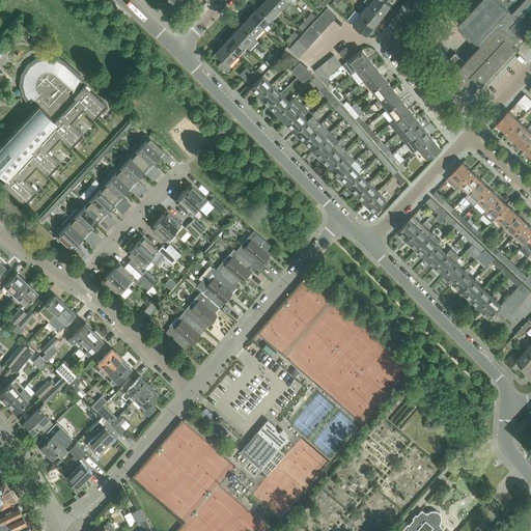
[(279,9),(269,0),(263,0),(258,6),(271,19),(271,18),(279,9)]
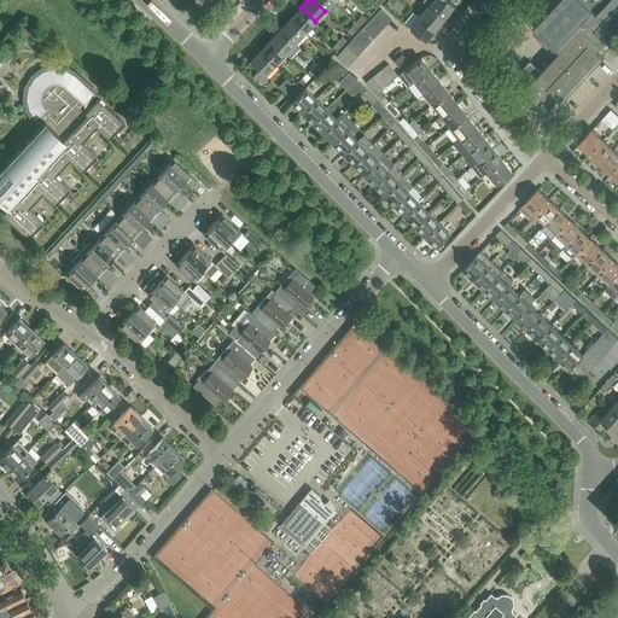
[(313,0),(325,11),(334,0),(313,0)]
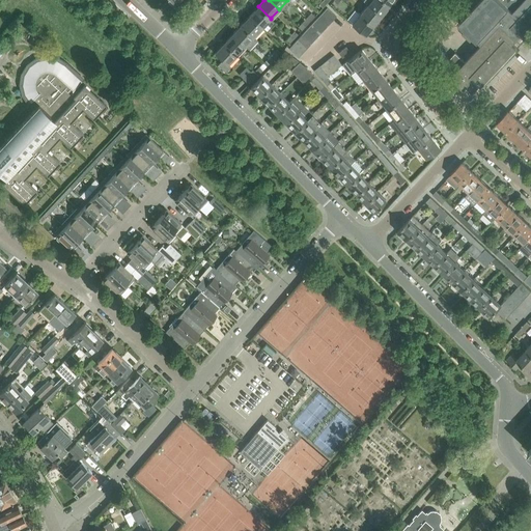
[(389,6),(382,0),(364,0),(363,1),(368,5),(382,16),(389,6)]
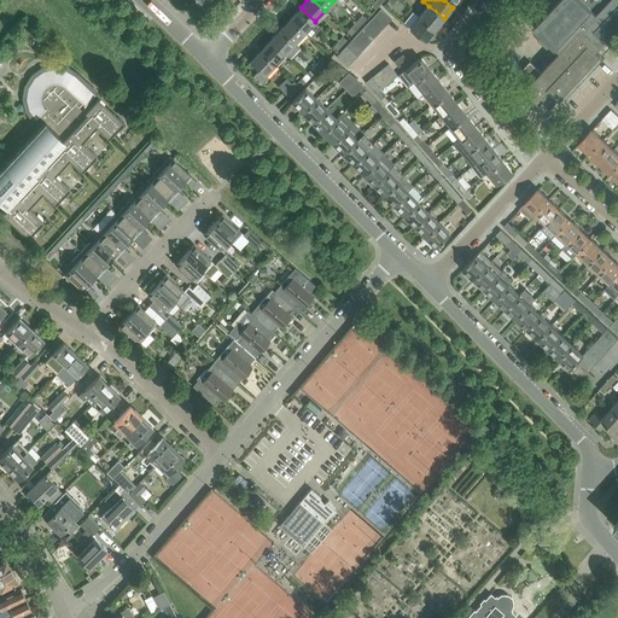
[(530,62),(514,77),(525,88),(524,89),(532,98),(534,98),(540,104),(541,103),(549,111),(560,100),(602,56),(595,51),(606,40),(612,45),(617,38),(617,0),(558,0),(534,27),(537,29),(560,51),(555,57),(552,54),(548,58),(552,60),(541,71),(530,62)]
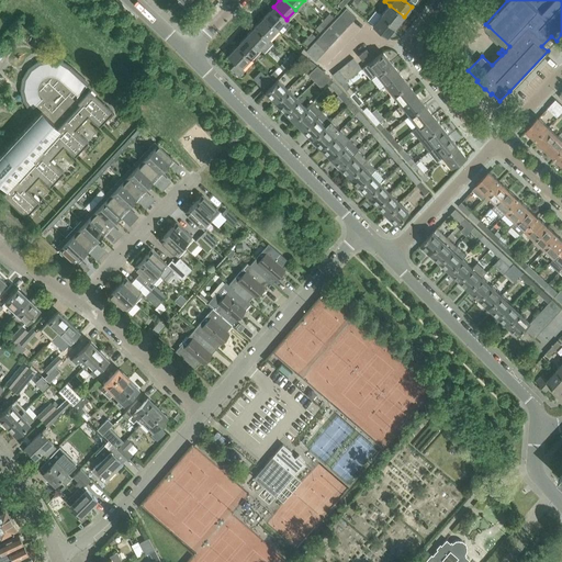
[(404,17),(390,6),(381,15),(395,26),(404,17)]
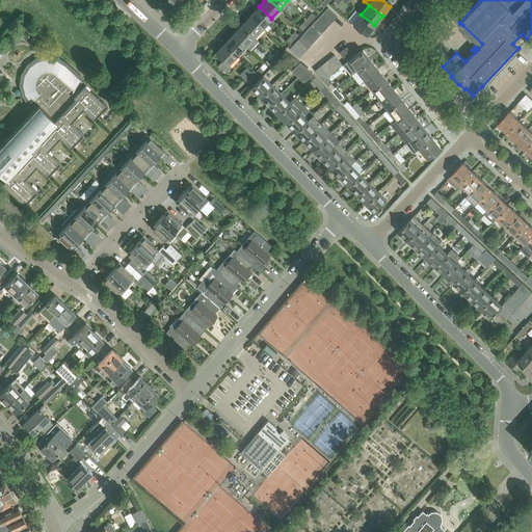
[(271,19),(259,6),(250,16),(263,28),(263,27),(268,31),(272,27),(272,26),(276,22),(271,18),(271,19)]
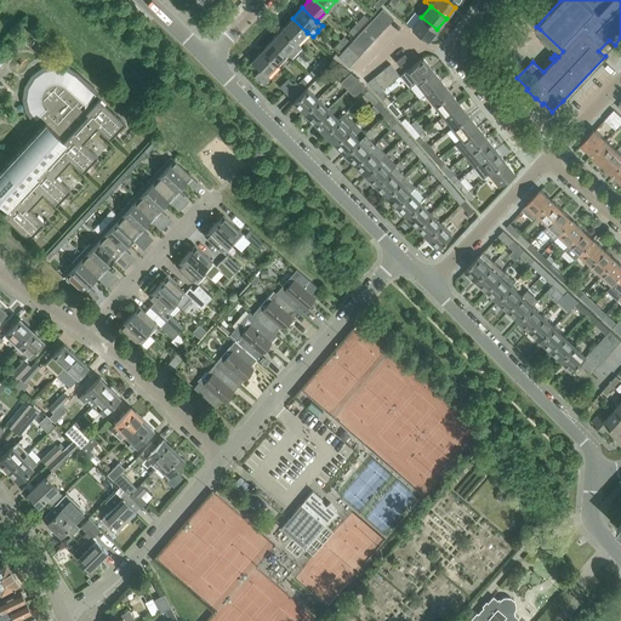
[(393,18),(382,9),(377,13),(388,24),(393,18)]
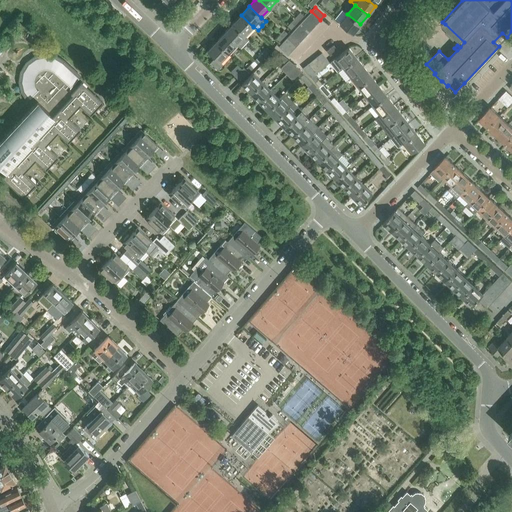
[(316,24),(320,20),(311,11),(307,16),(316,24)]
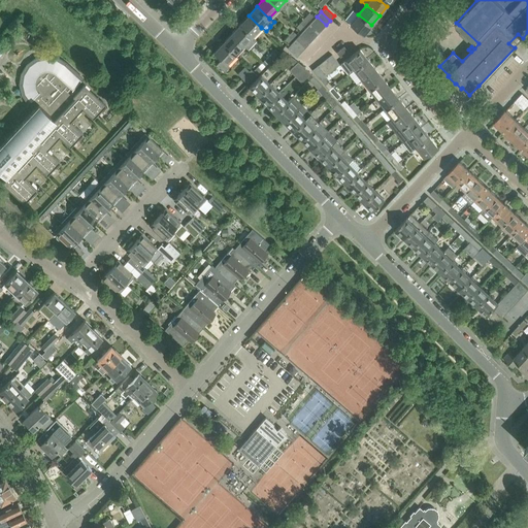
[(308,21),(314,15),(309,12),(305,18),(308,21)]
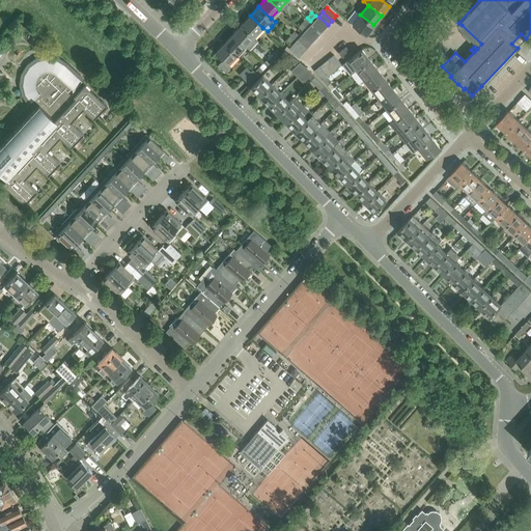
[(373,25),(360,15),(353,25),(365,35),(373,25)]
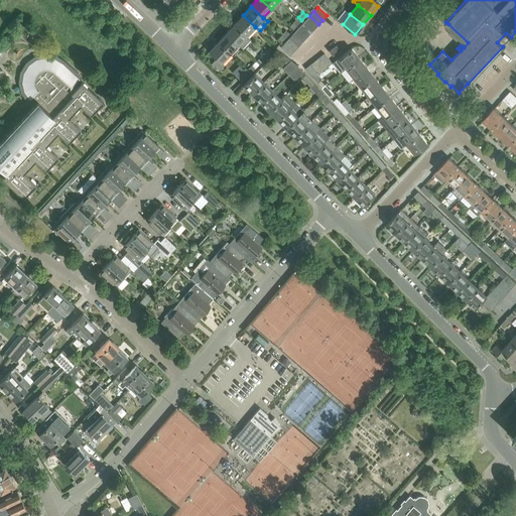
[(255,27),(243,15),(234,24),(246,35),(247,35),(255,27)]
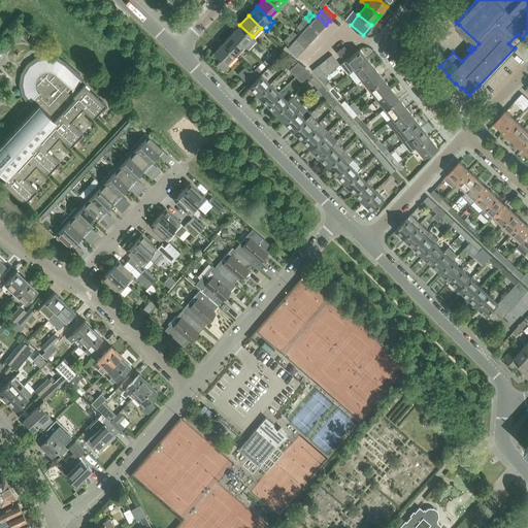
[(326,25),(317,17),(312,21),(322,30),(326,25)]
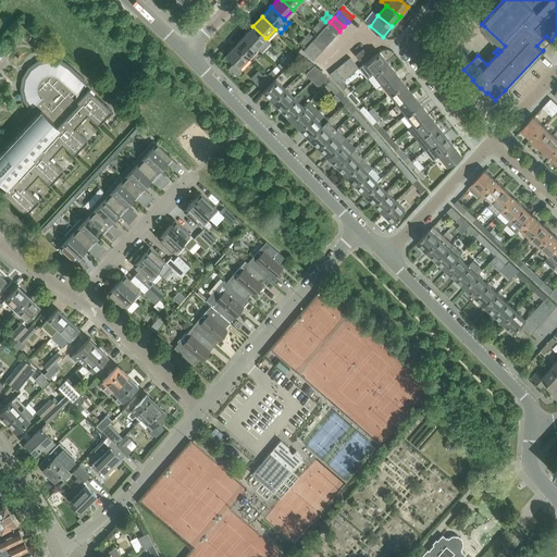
[(322,19),(317,24),(320,27),(325,22),(322,19)]
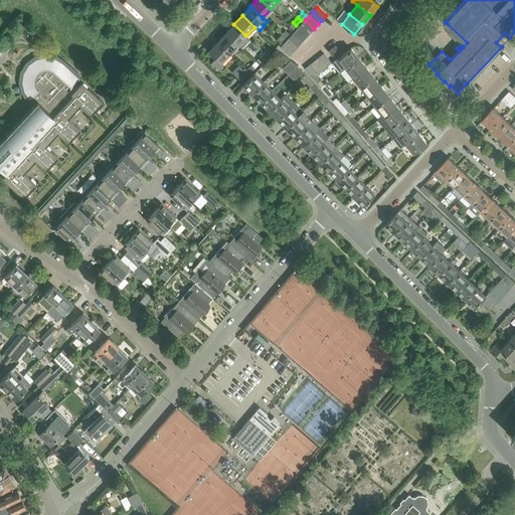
[(29,19),(23,37),(31,39),(36,22),(29,19)]
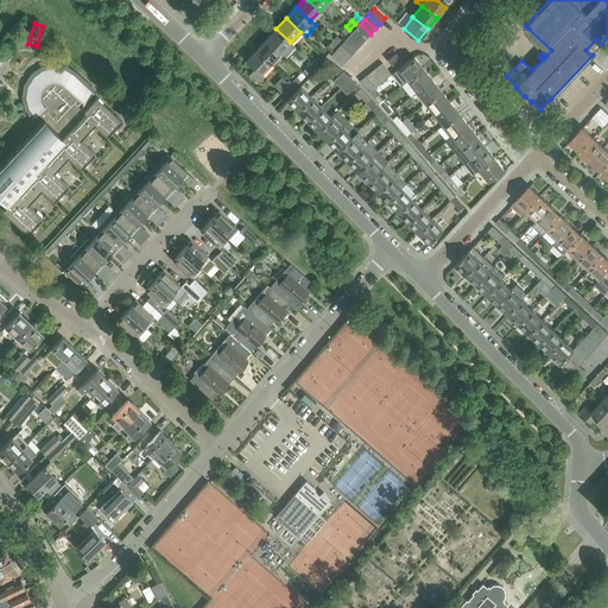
[(371,35),(360,24),(355,30),(366,39),(371,35)]
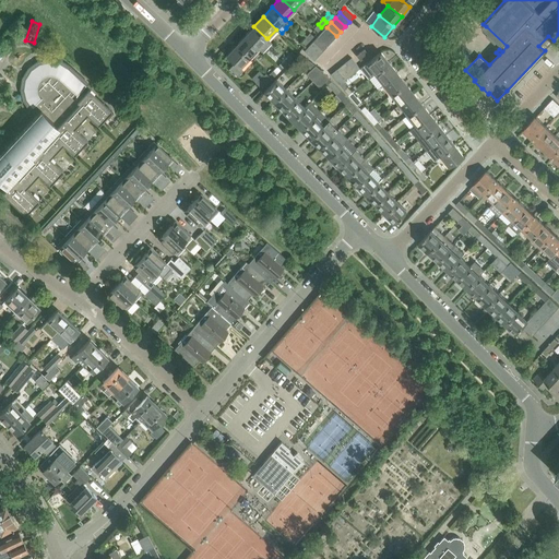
[(272,43),(268,38),(266,38),(253,26),(245,36),(258,48),(263,52),(272,43)]
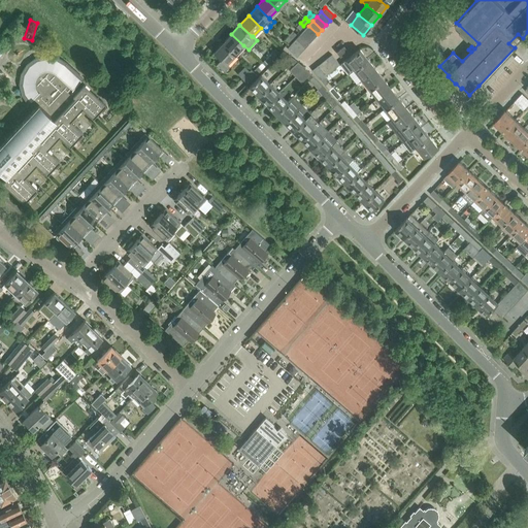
[(314,38),(318,34),(308,26),(304,30),(314,38)]
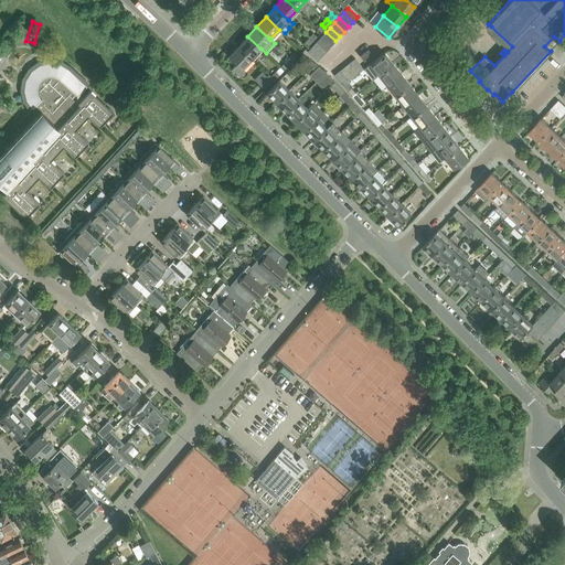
[(312,42),(318,35),(313,32),(308,39),(312,42)]
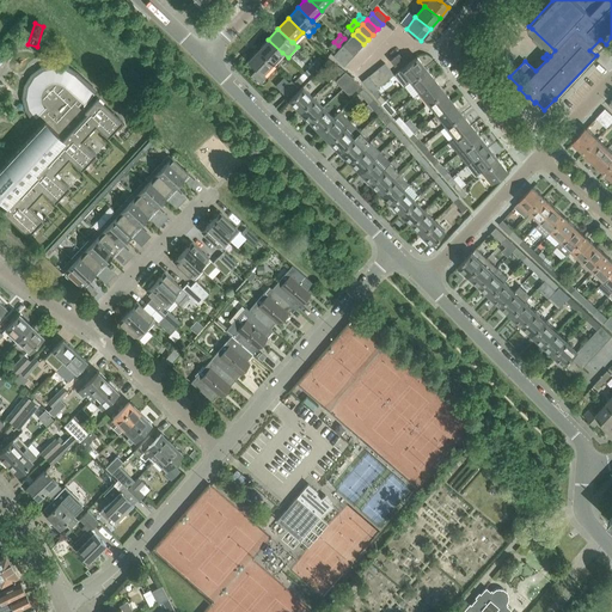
[(359,50),(363,44),(353,35),(348,40),(359,50)]
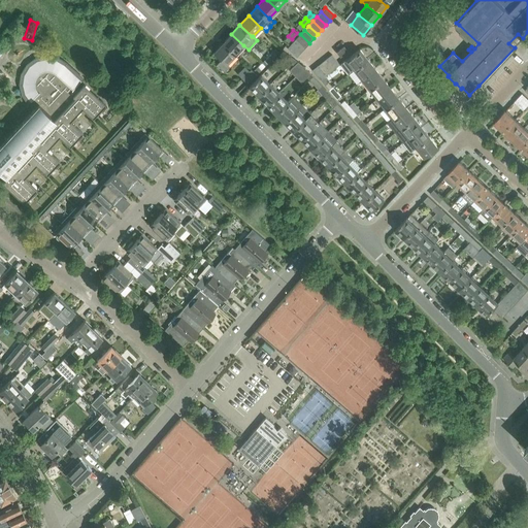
[(235,55),(243,45),(231,34),(223,43),(235,55)]
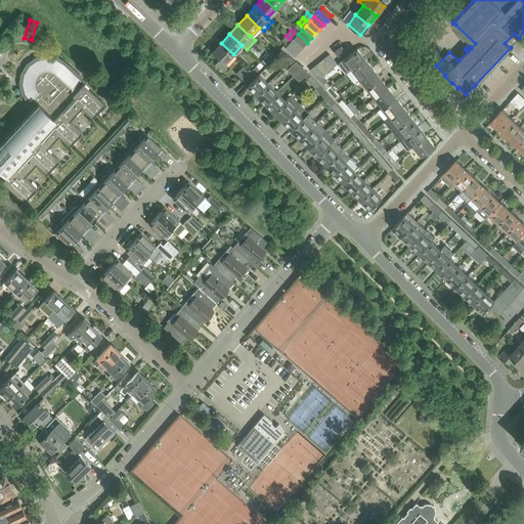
[(302,47),(307,43),(298,34),(293,39),(302,47)]
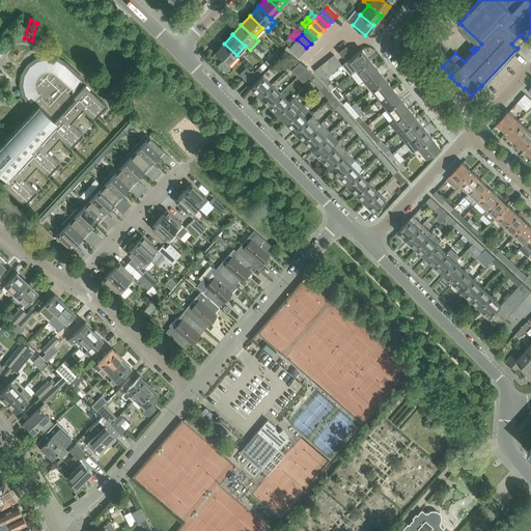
[(306,48),(297,39),(292,44),(302,53),(306,48)]
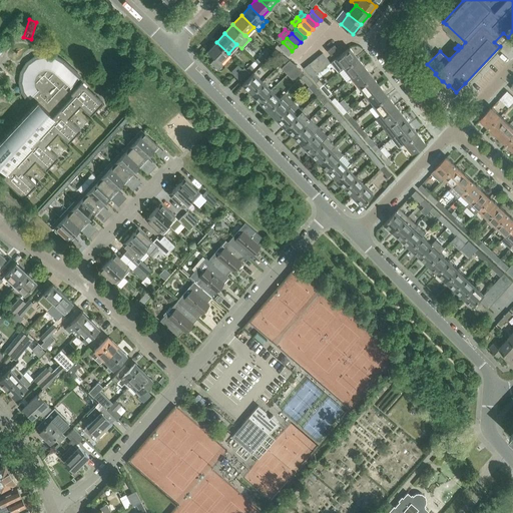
[(228,53),(216,42),(208,50),(215,57),(210,62),(218,69),(223,64),(220,62),(228,53)]
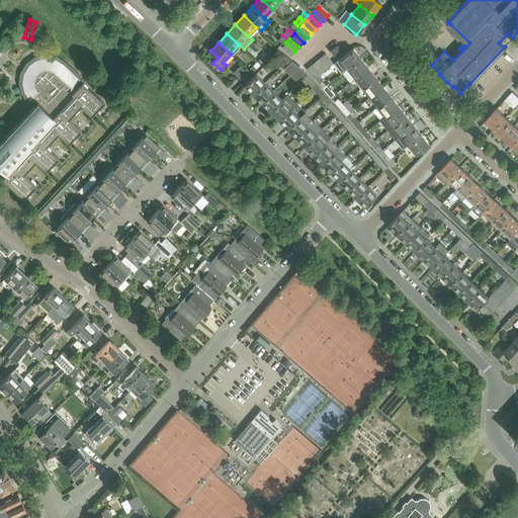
[(294,52),(285,42),(281,48),(290,56),(294,52)]
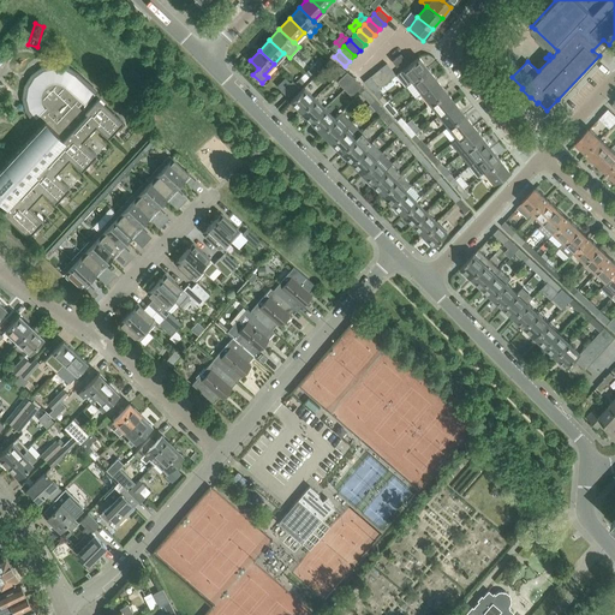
[(400,53),(392,60),(396,66),(405,59),(400,53)]
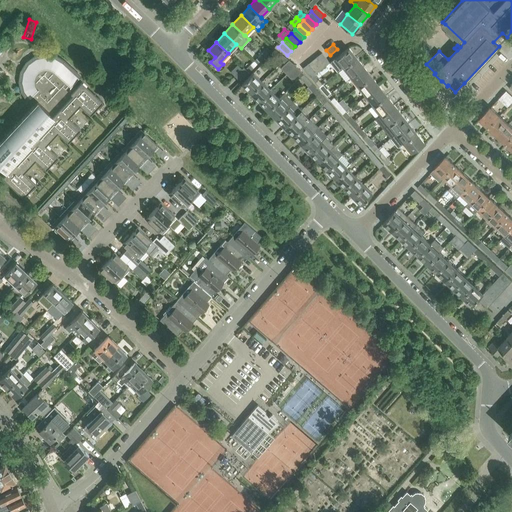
[(266,55),(271,50),(267,47),(262,52),(266,55)]
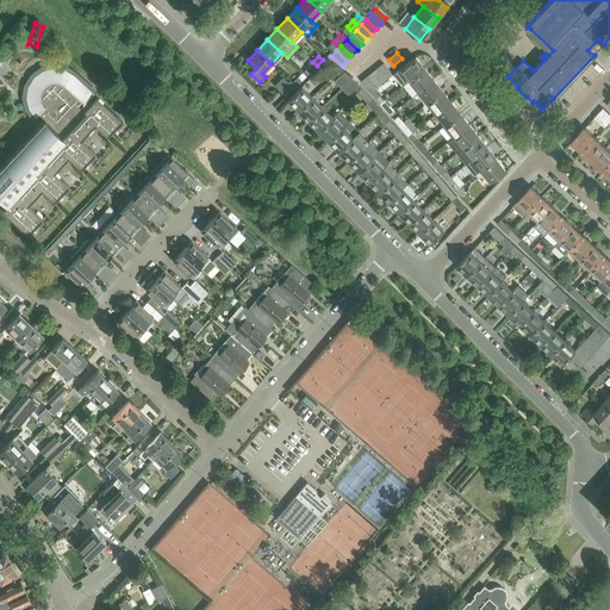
[(409,80),(424,68),(415,56),(399,68),(393,73),(403,86),(409,80)]
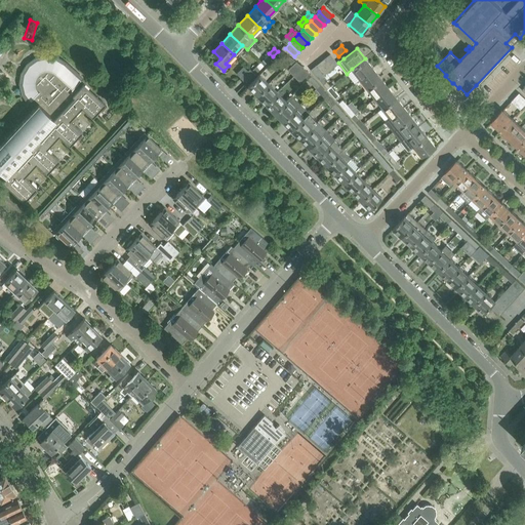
[(289,63),(293,58),(285,52),(283,57),(289,63)]
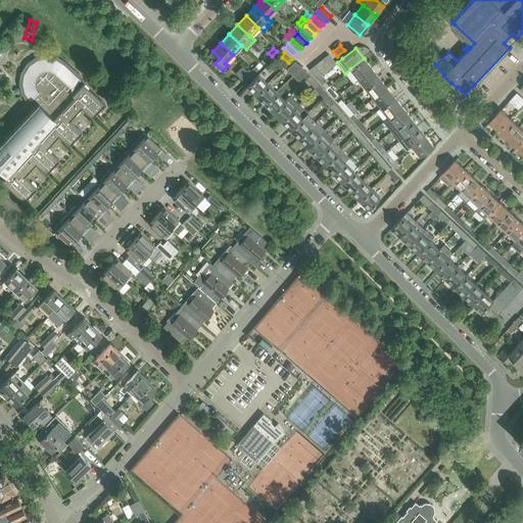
[(336,63),(329,53),(324,57),(331,67),(336,63)]
